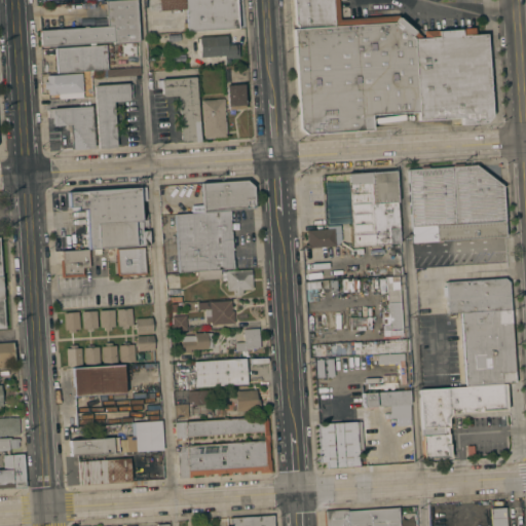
[(81,27),(81,26),(85,26),(85,27),(106,25),(104,1),(135,0),(138,41),(112,43),(111,41),(39,46),(38,30),(44,30),(81,27)]
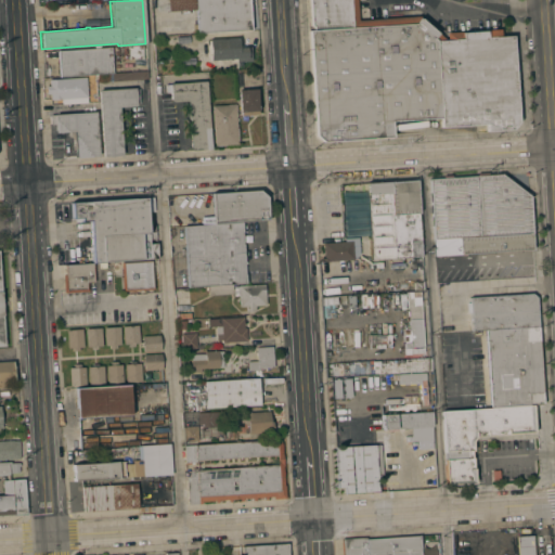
[(168,11),(167,0),(194,0),(195,10),(168,11)]
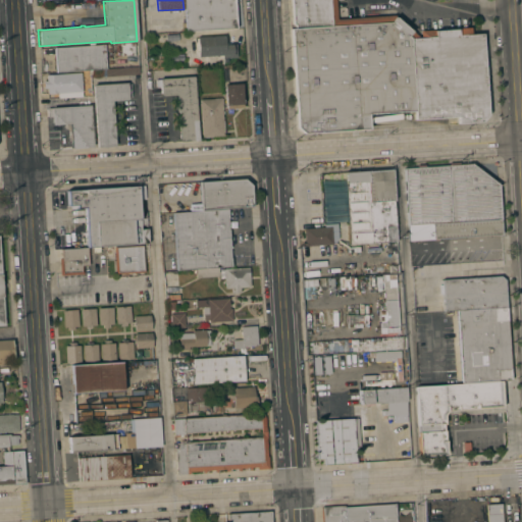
[(186,32),(184,0),(235,0),(237,28),(186,32)]
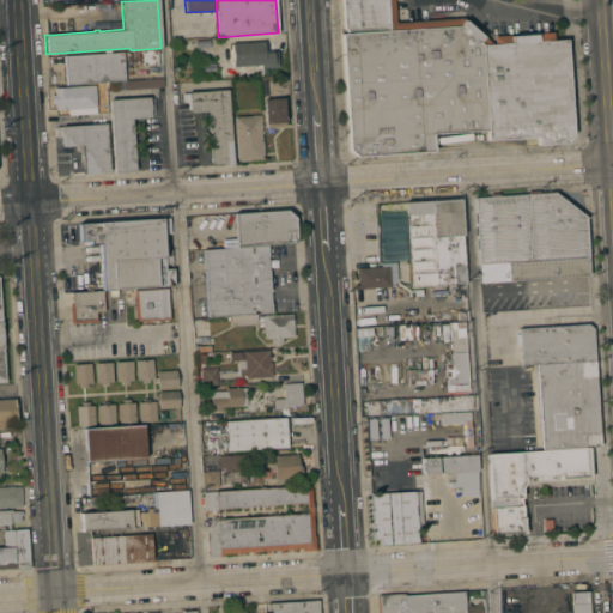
[(570,135),(564,143),(535,145),(535,138),(485,140),(484,131),(431,134),(432,152),(356,157),(347,150),(339,34),(344,34),(344,29),(341,29),(339,0),(392,0),(394,30),(455,26),(461,19),(481,37),(477,42),(480,44),(508,43),(508,36),(535,34),(535,41),(564,40),(570,135)]
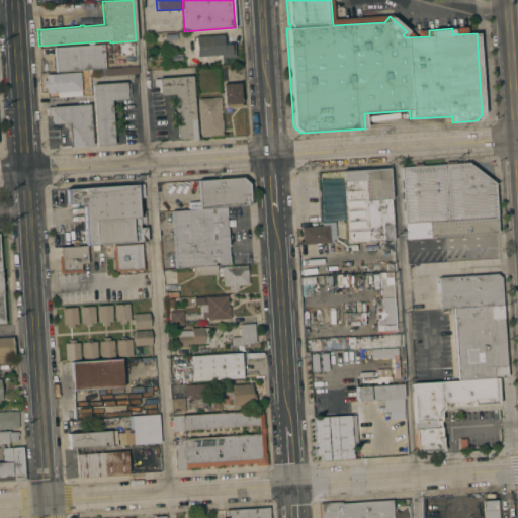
[(195,40),(193,40),(193,37),(222,36),(222,35),(223,35),(224,45),(235,44),(235,57),(222,58),(221,55),(196,57),(195,40)]
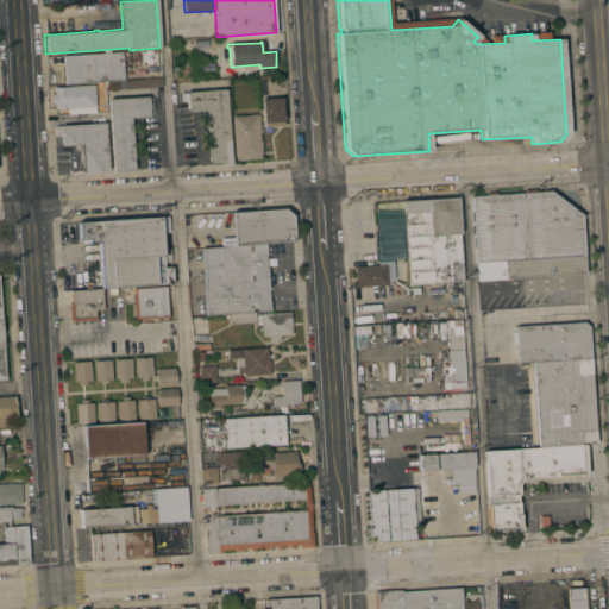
[(66,85),(64,57),(123,52),(124,80),(66,85)]
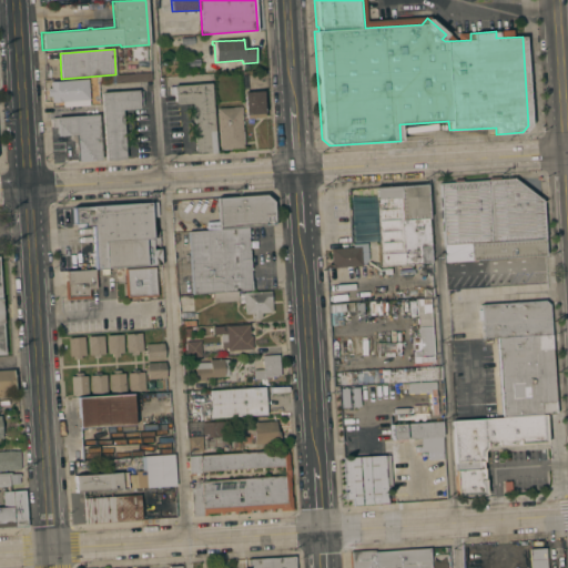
[(206,83),(206,75),(170,75),(170,84),(206,83)]
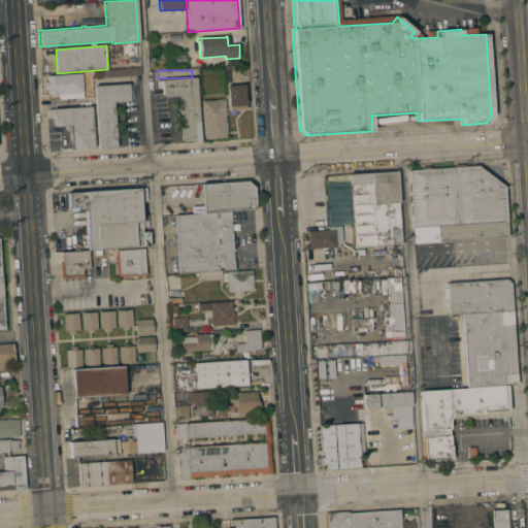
[(59,99),(58,95),(48,95),(48,89),(44,89),(43,81),(47,81),(47,75),(81,73),(84,93),(83,93),(84,97),(59,99)]
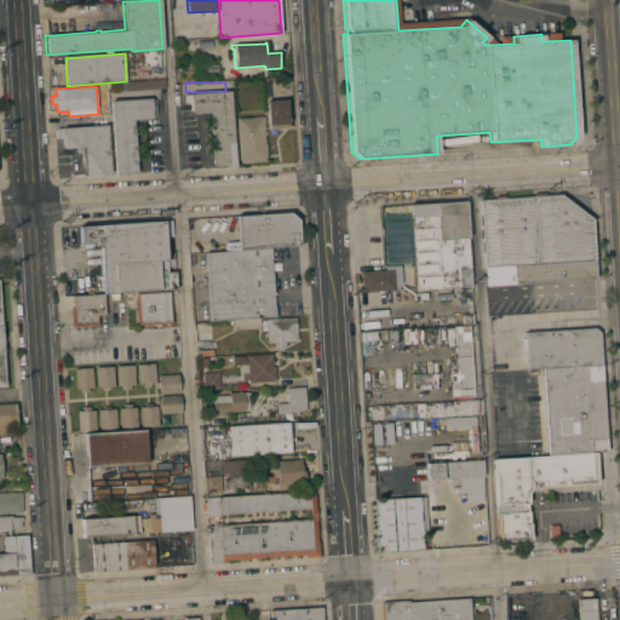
[(213,167),(210,113),(191,114),(190,103),(185,103),(185,93),(230,91),(235,166),(213,167)]
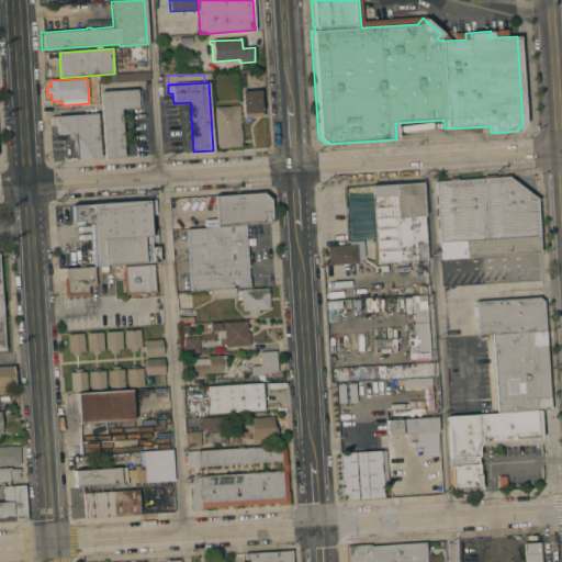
[(100,92),(142,90),(143,104),(137,105),(138,108),(121,109),(124,157),(104,159),(100,92)]
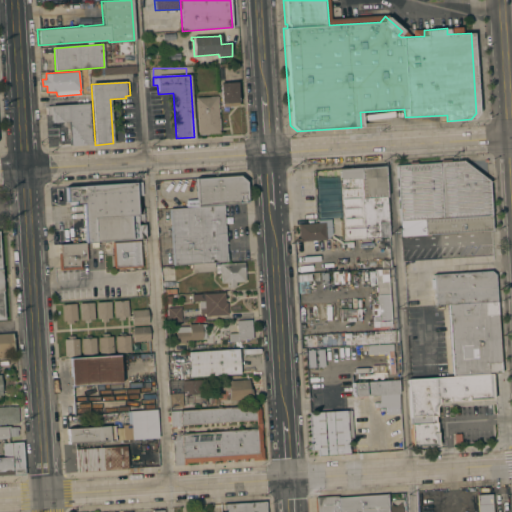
[(238,102),(237,102),(237,106),(222,106),(222,103),(221,103),(220,83),(237,82),(238,102)]
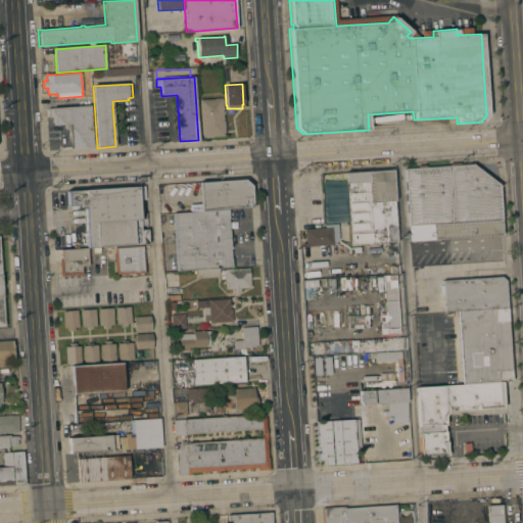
[(224,136),(202,137),(200,99),(222,98),(224,136)]
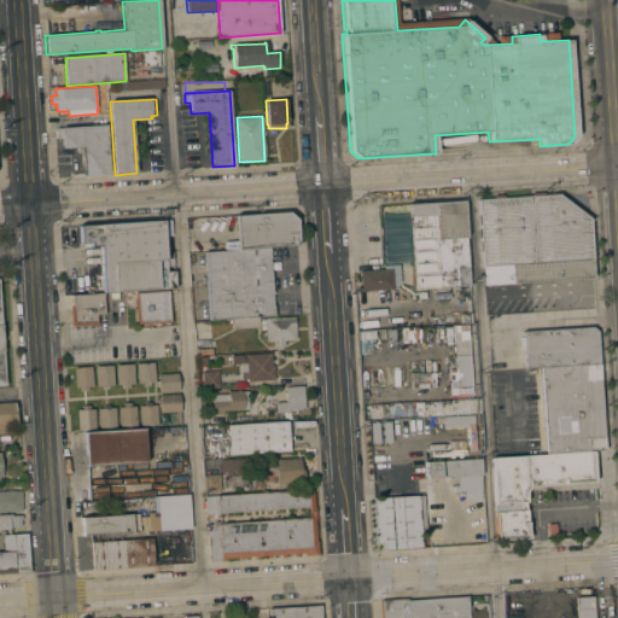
[(110,174),(85,176),(83,146),(63,147),(62,138),(57,138),(56,128),(106,124),(110,174)]
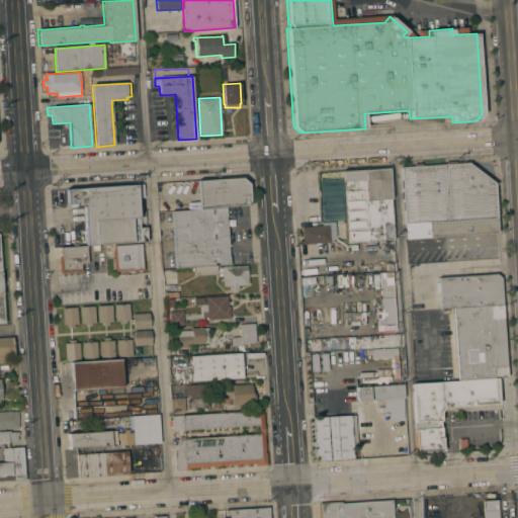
[(406,239),(405,223),(402,167),(414,166),(414,164),(421,163),(422,165),(446,164),(445,162),(455,161),(455,163),(468,162),(469,162),(495,180),(494,182),(495,183),(496,194),(498,233),(406,239)]
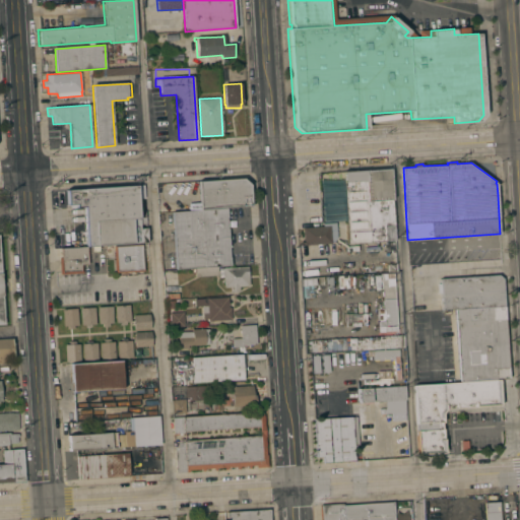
[(349,244),(345,173),(391,170),(395,240),(349,244)]
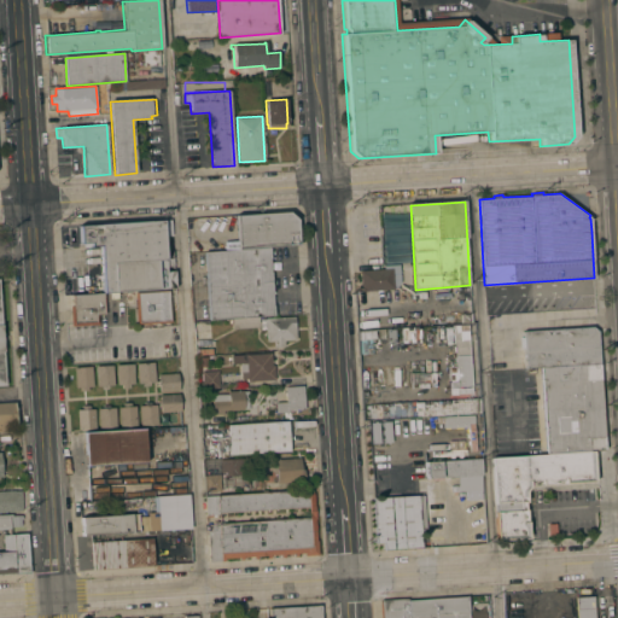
[(238,251),(237,215),(289,211),(297,219),(298,248),(269,249),(238,251)]
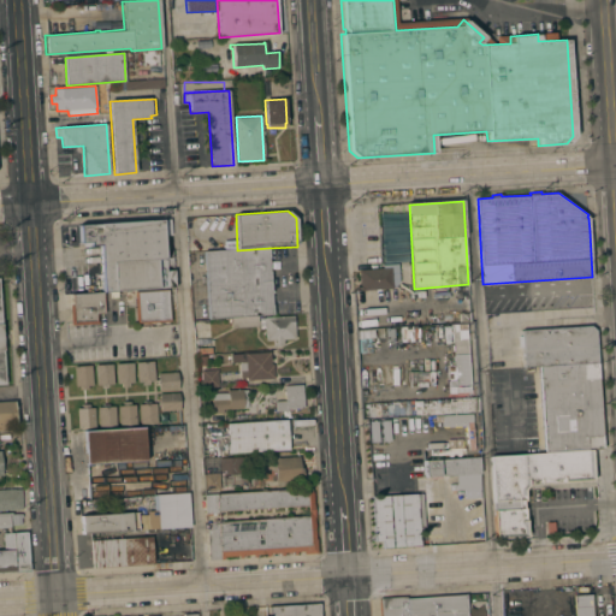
[(104,292),(100,244),(90,246),(90,242),(81,242),(80,226),(163,220),(166,271),(173,270),(175,288),(104,292)]
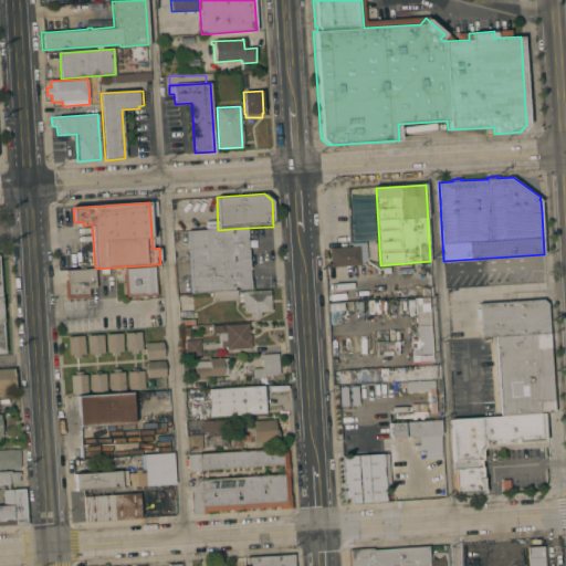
[(248,237),(247,237),(248,249),(250,268),(249,268),(250,280),(251,290),(237,291),(212,292),(191,293),(188,239),(186,240),(186,232),(188,232),(218,230),(247,228),(248,237)]
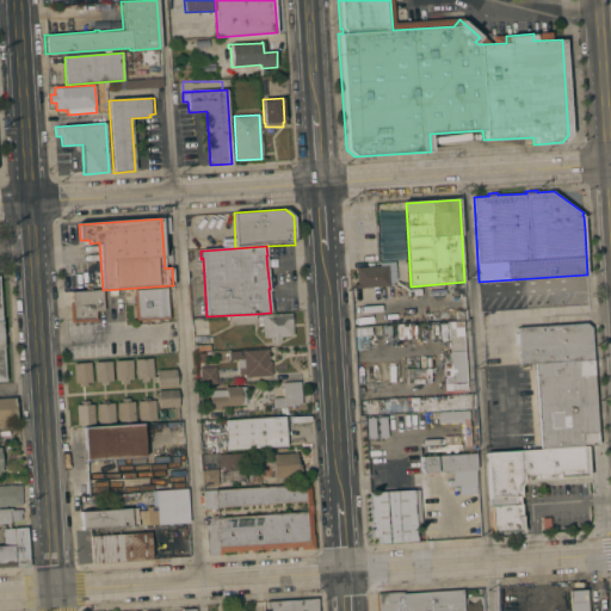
[(357,288),(356,267),(388,265),(389,285),(357,288)]
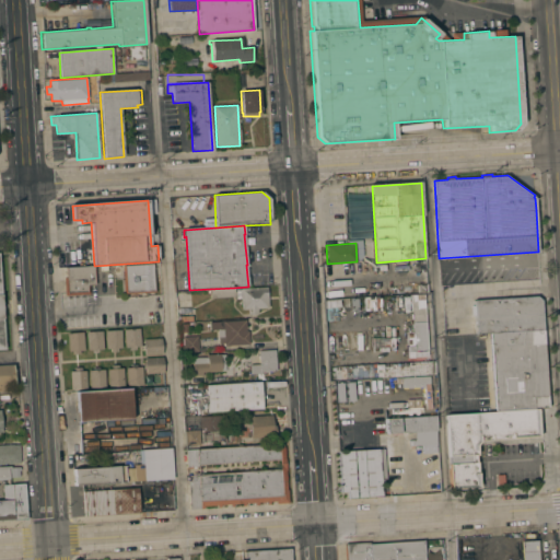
[(424,260),(426,271),(420,272),(421,275),(417,275),(416,273),(413,261),(424,260)]
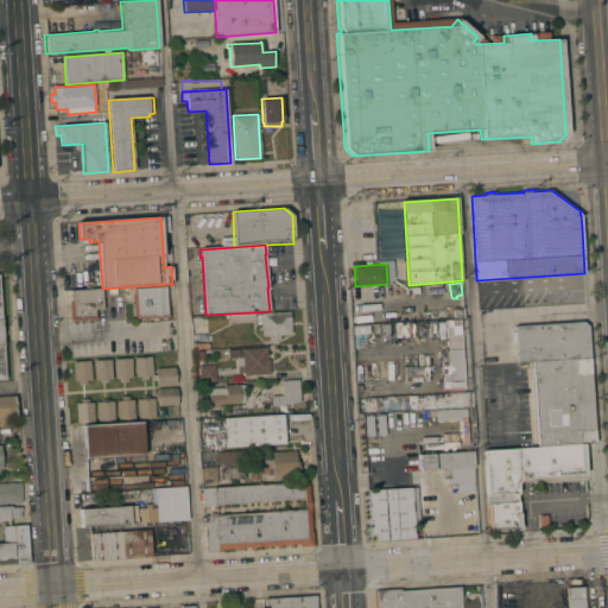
[(135,320),(133,289),(135,287),(166,285),(166,286),(170,317),(135,320)]
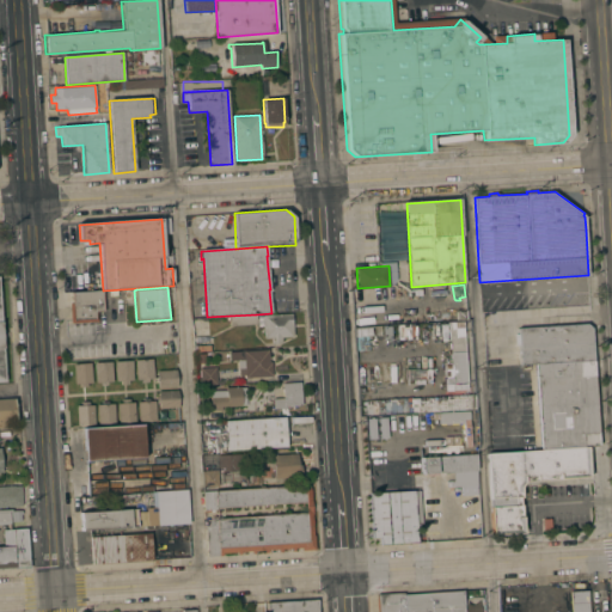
[(103,311),(98,311),(98,320),(71,323),(69,303),(72,303),(72,292),(102,289),(103,311)]
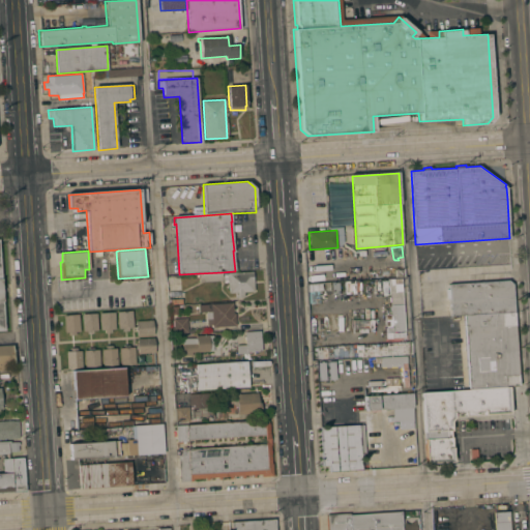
[(254,291),(243,292),(243,297),(235,297),(235,292),(229,293),(228,283),(224,283),(223,274),(228,273),(253,271),(254,291)]
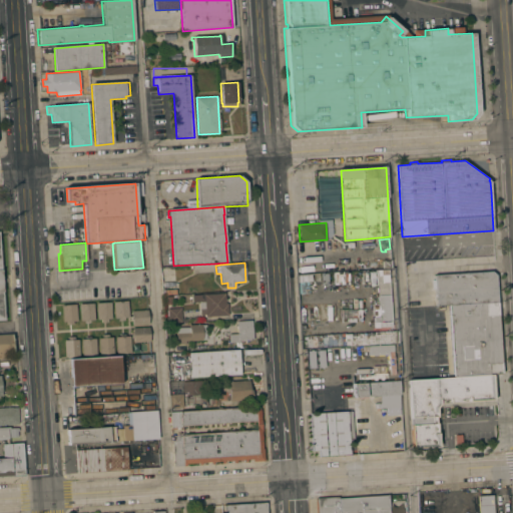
[(214,264),(214,272),(192,273),(192,265),(214,264)]
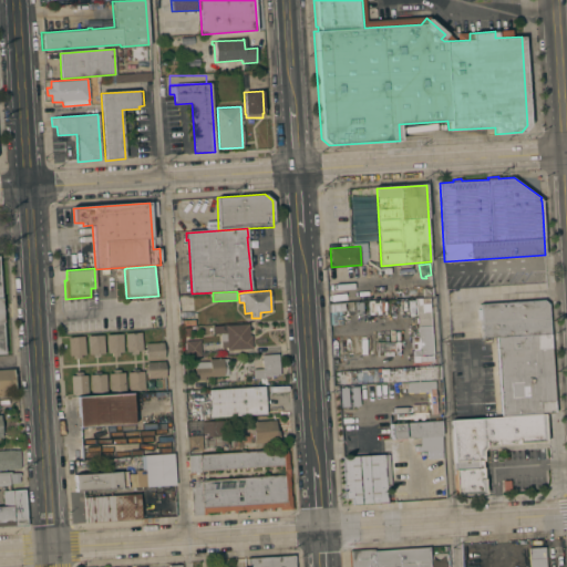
[(433,353),(419,354),(419,350),(413,351),(412,337),(419,337),(415,299),(430,298),(433,353)]
